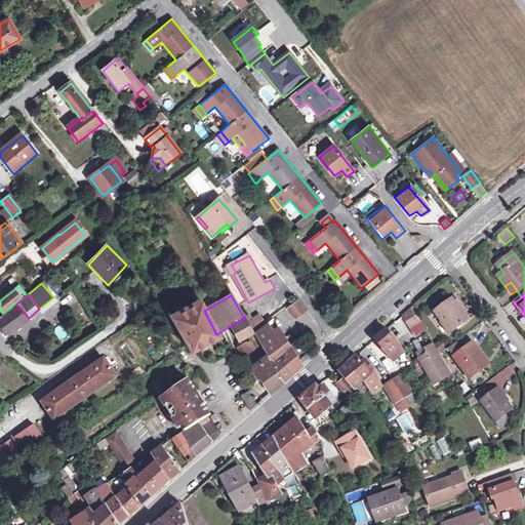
[(167,316),(169,320),(200,304),(198,299),(167,316)]
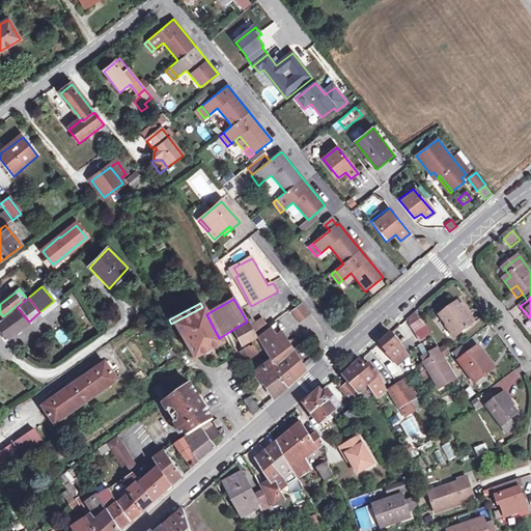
[(469,317),(465,313),(458,304),(441,316),(448,327),(446,328),(455,339),(475,326),(469,317)]
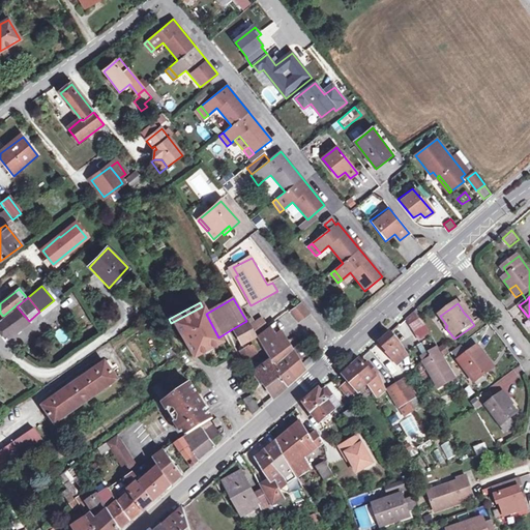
[(301,304),(290,313),(299,324),(311,316),(301,304)]
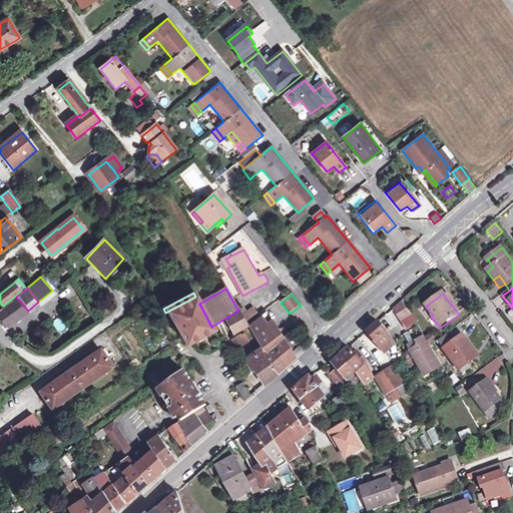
[(28,312),(28,311),(16,297),(0,310),(0,323),(6,331),(28,312)]
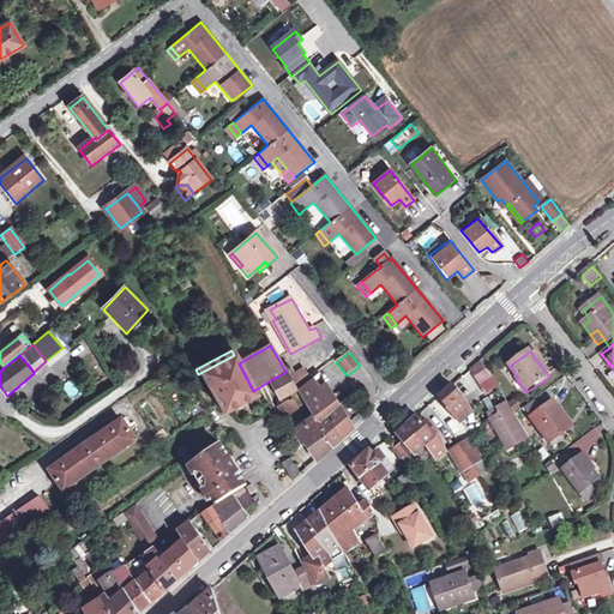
[(234,355),(198,374),(218,408),(222,414),(256,395),(253,391),(239,363),(234,355)]
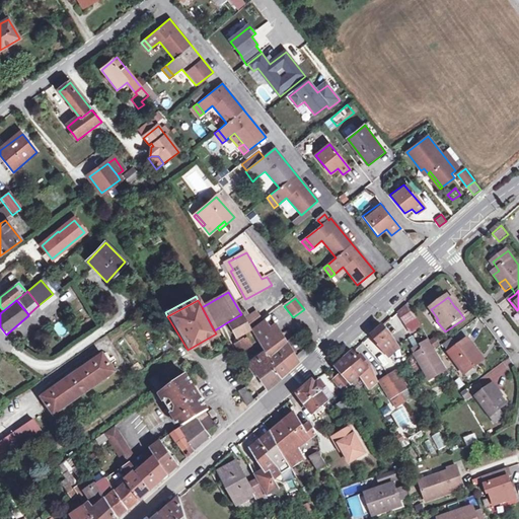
[(417,319),(409,305),(398,313),(406,326),(417,319)]
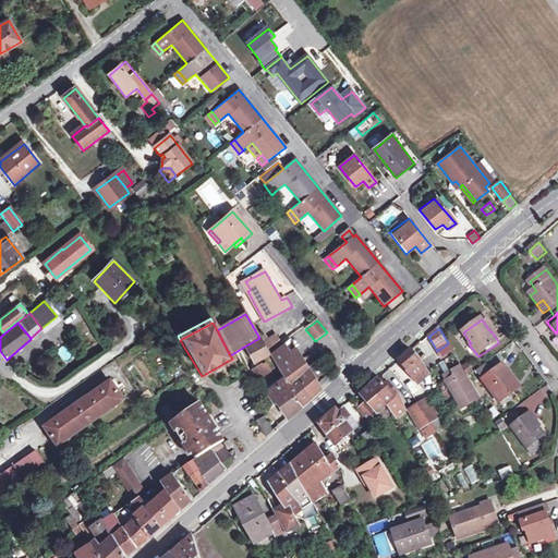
[(264,347),(269,356),(282,347),(275,338),(264,347)]
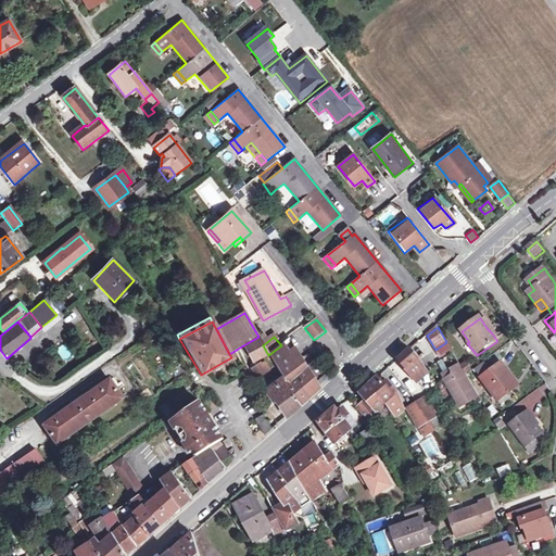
[(290,339),(283,344),(288,353),(295,349),(290,339)]
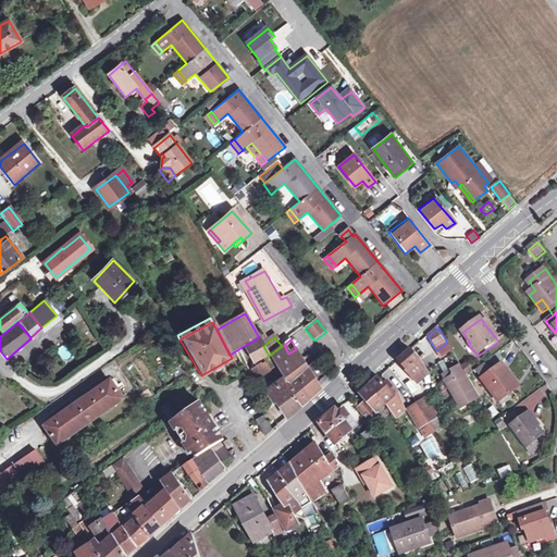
[(454,353),(447,343),(436,350),(442,359),(454,353)]
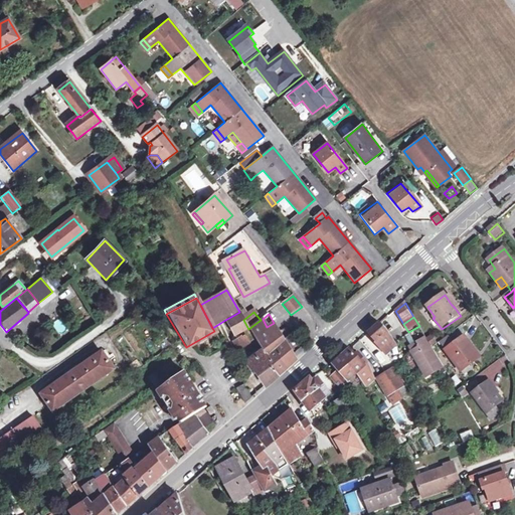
[(268,363),(272,371),(275,369),(278,375),(294,360),(290,352),(284,341),(274,323),(267,327),(263,319),(261,320),(248,329),(261,351),(268,363)]
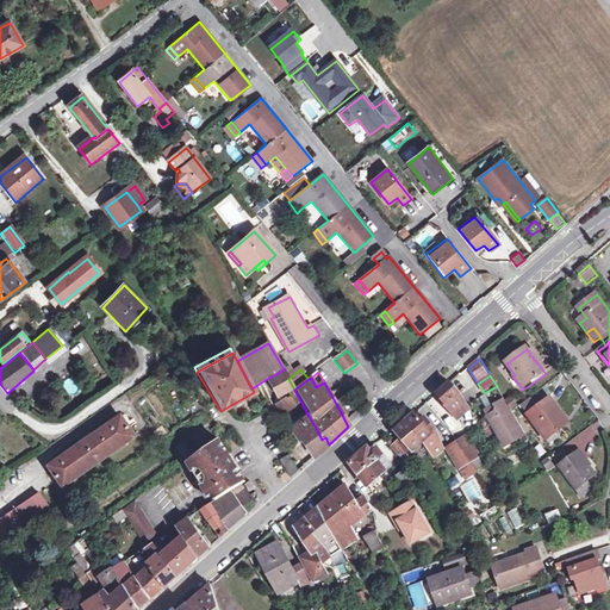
[(439,396),(448,405),(447,406),(458,419),(470,410),(461,394),(460,396),(450,385),(439,396)]
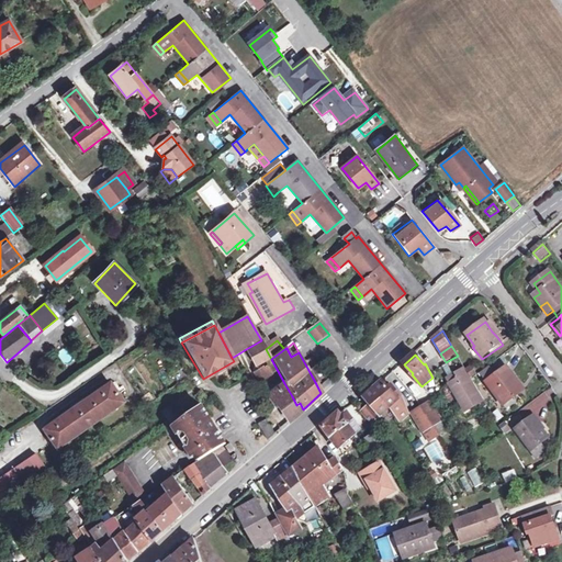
[(335,357),(325,363),(328,370),(334,367),(336,373),(337,372),(335,357)]
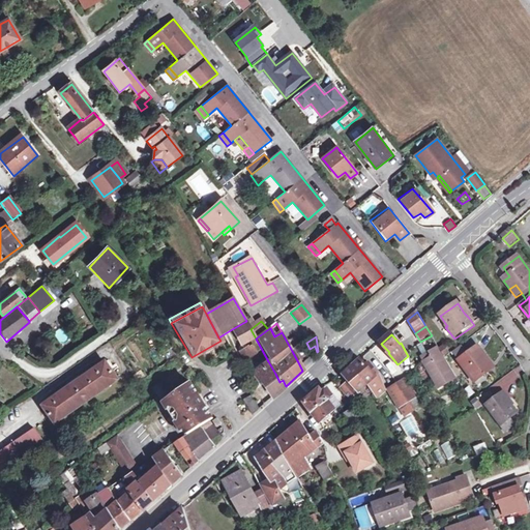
[(301,346),(292,351),(298,362),(301,360),(300,359),(306,356),(301,346)]
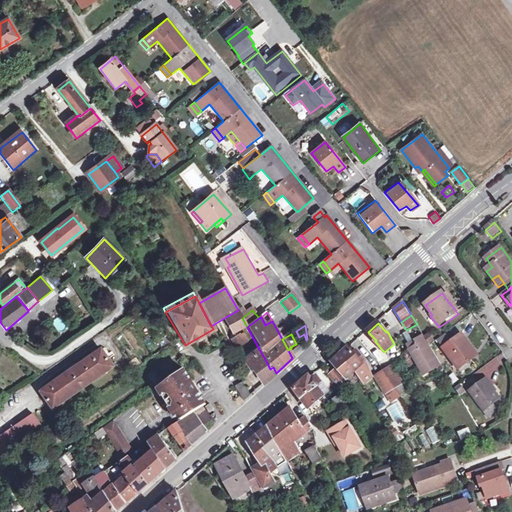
[(458,371),(475,358),(468,348),(471,346),(463,335),(443,349),(458,371)]
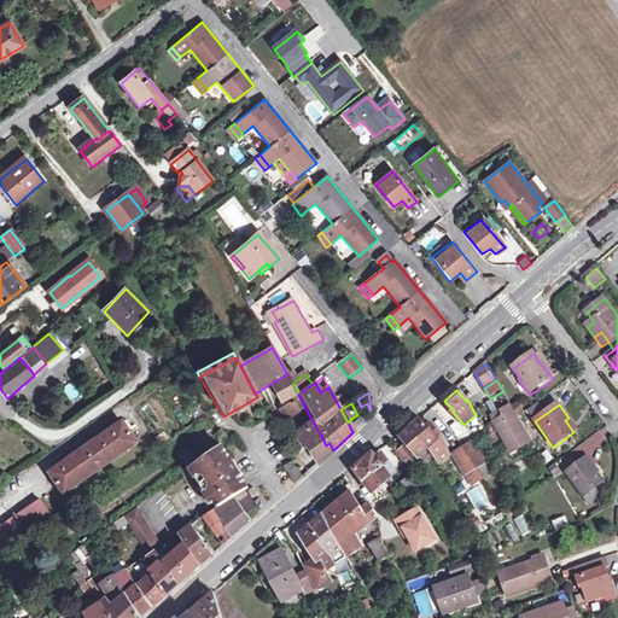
[(285,421),(298,414),(295,407),(290,409),(287,407),(279,412),(285,421)]
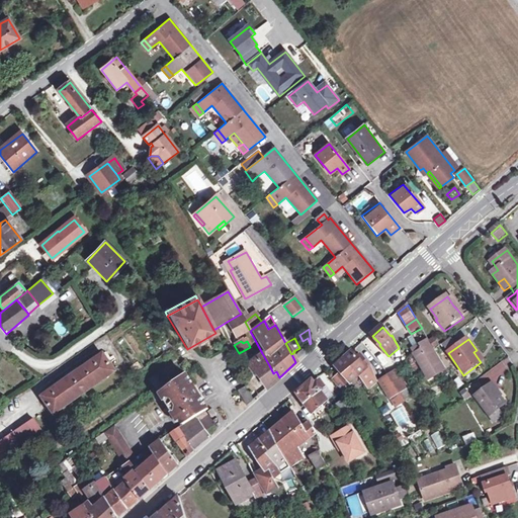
[(418,361),(435,351),(429,341),(421,345),(424,350),(417,354),(415,355),(418,361)]
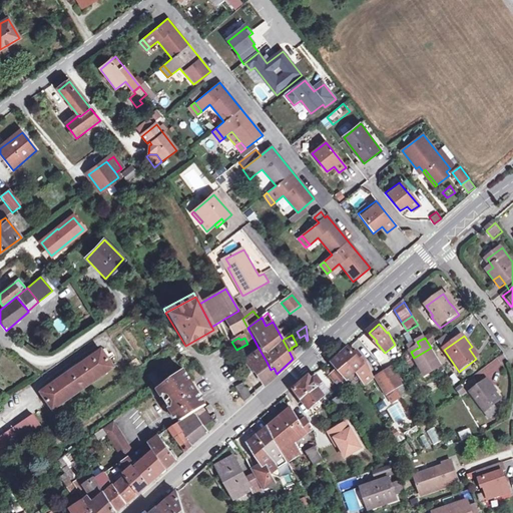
[(410,346),(413,351),(420,347),(417,342),(410,346)]
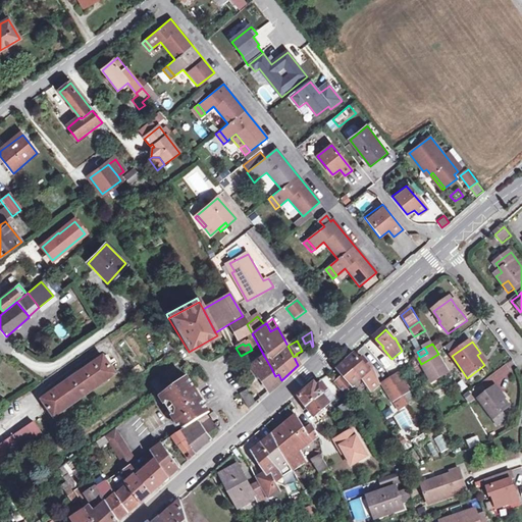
[(477,355),(484,365),(487,363),(480,353),(477,355)]
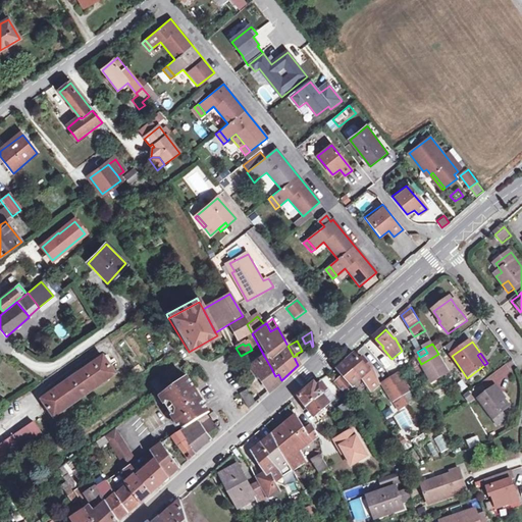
[(438,354),(421,364),(432,383),(450,373),(438,354)]
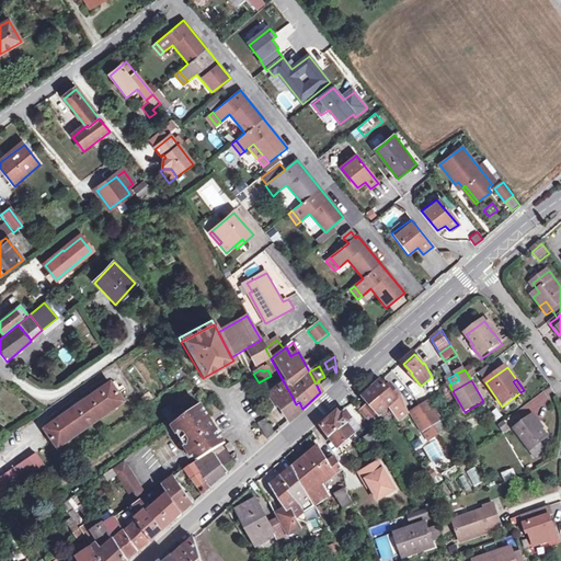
[(396,419),(405,411),(401,397),(392,386),(389,388),(382,381),(373,390),(389,408),(390,409),(396,419)]
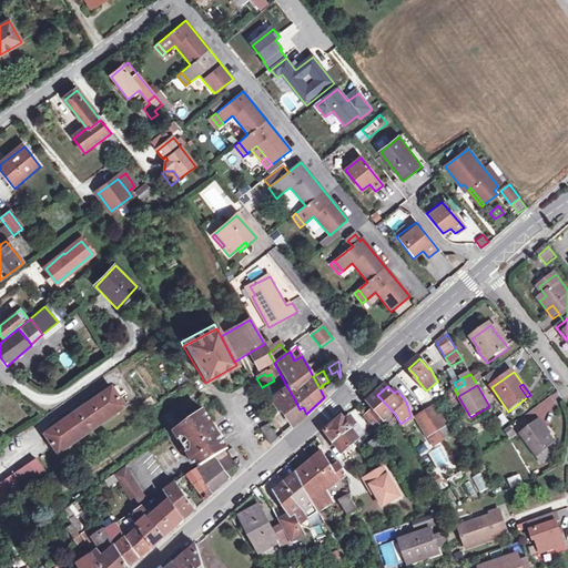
[(117,387),(111,392),(118,402),(121,399),(119,396),(121,394),(117,387)]
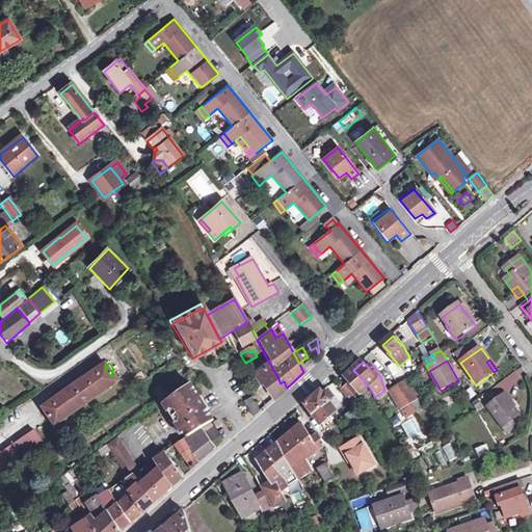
[(273,399),(285,390),(281,383),(276,375),(269,363),(253,375),(260,387),(263,384),(273,399)]
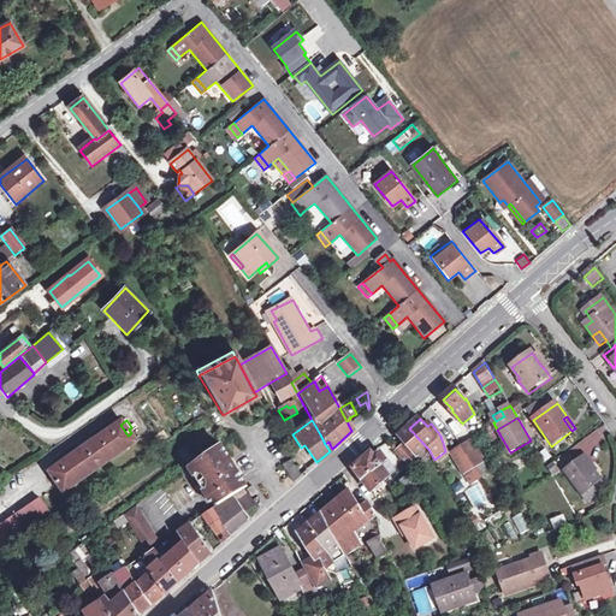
[(95,443),(80,454),(55,472),(61,480),(58,483),(65,493),(137,443),(131,433),(128,436),(120,425),(95,443)]
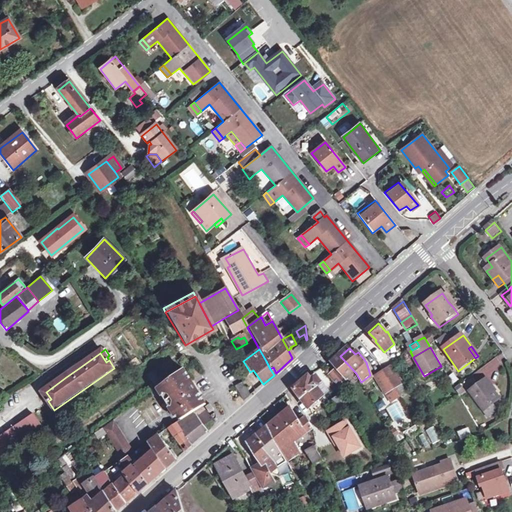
[(355,372),(340,356),(332,363),(337,370),(329,378),(338,389),(356,373),(355,372)]
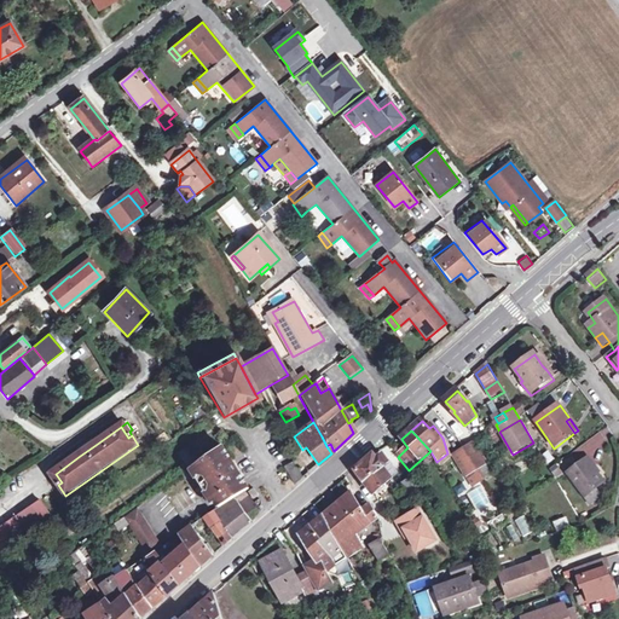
[(77,451),(80,456),(96,445),(92,440),(77,451)]
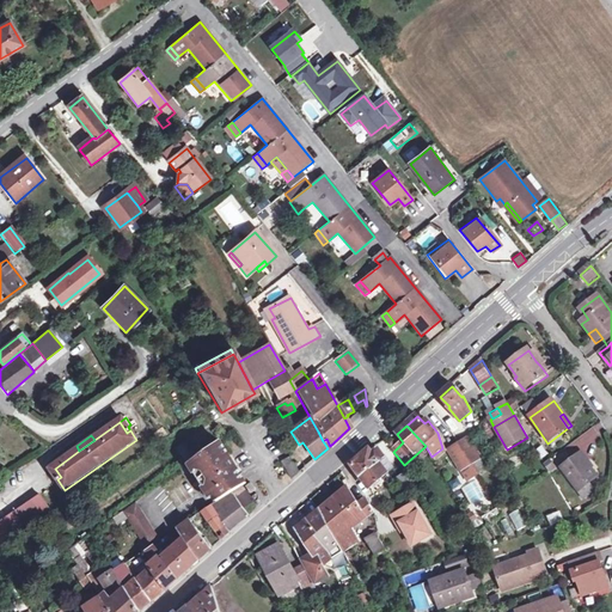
[(459,446),(470,465),(481,459),(469,440),(459,446)]
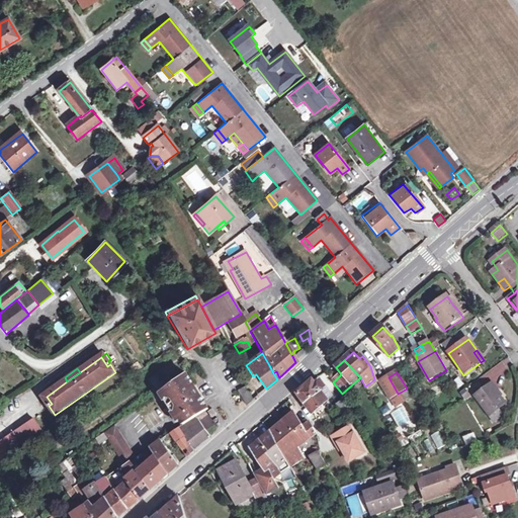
[(178,417),(202,402),(199,397),(198,397),(194,392),(195,390),(186,376),(163,393),(166,397),(164,402),(171,412),(176,414),(178,417)]
